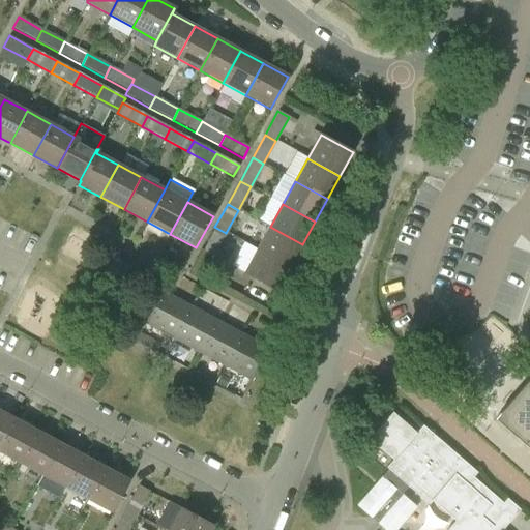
[(212,257),(226,233),(214,227),(202,251),(212,257)]
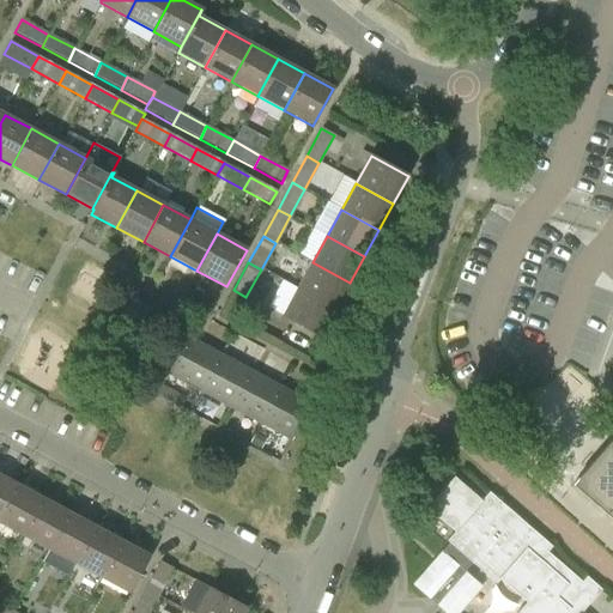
[(350,283),(313,262),(298,289),(335,310),(350,283)]
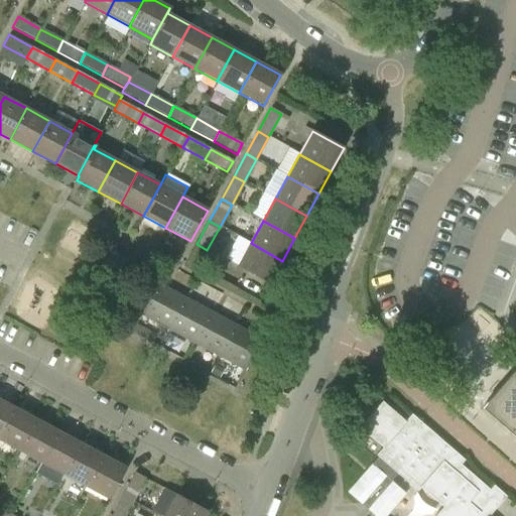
[(269,284),(282,261),(251,243),(238,267),(269,284)]
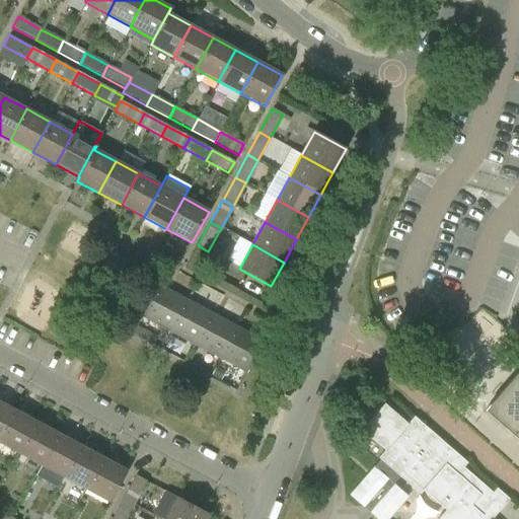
[(143,316),(169,330),(187,299),(160,285),(143,316)]
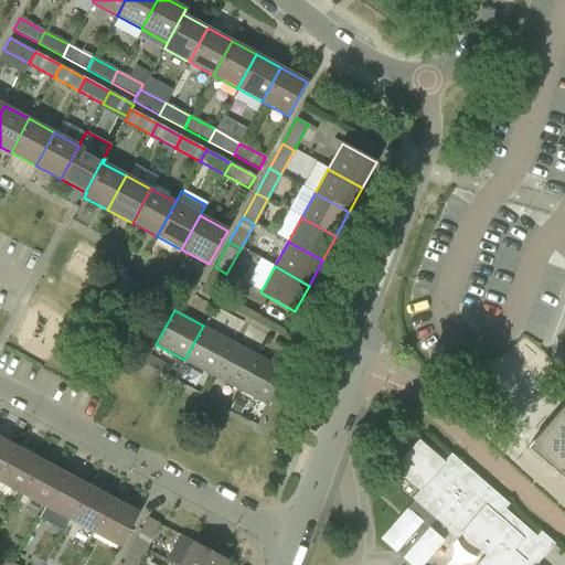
[(184,360),(212,375),(231,341),(203,326),(184,360)]
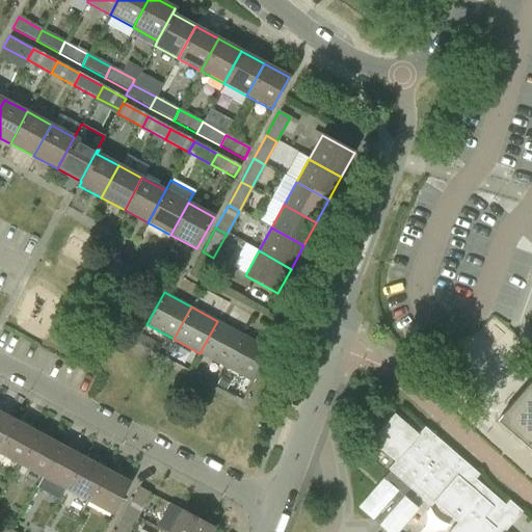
[(200,353),(225,368),(243,335),(217,321),(200,353)]
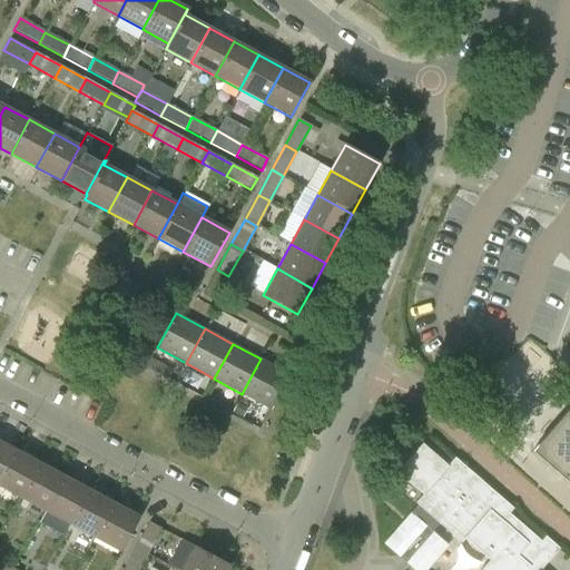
[(261,359),(242,394),(269,409),(288,374),(261,359)]
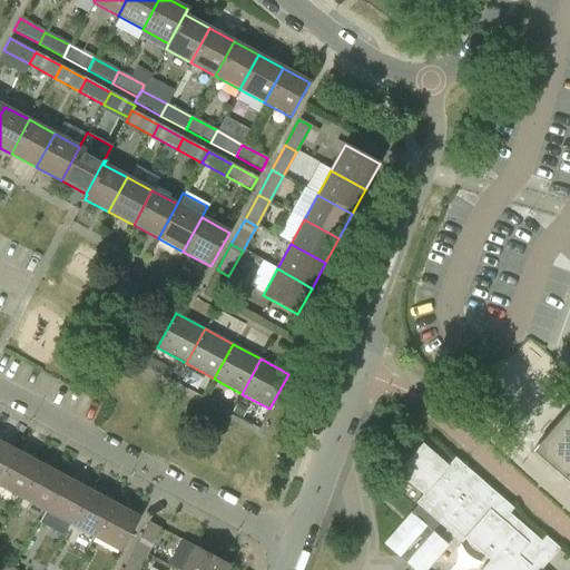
[(238,405),(233,414),(243,420),(247,411),(238,405)]
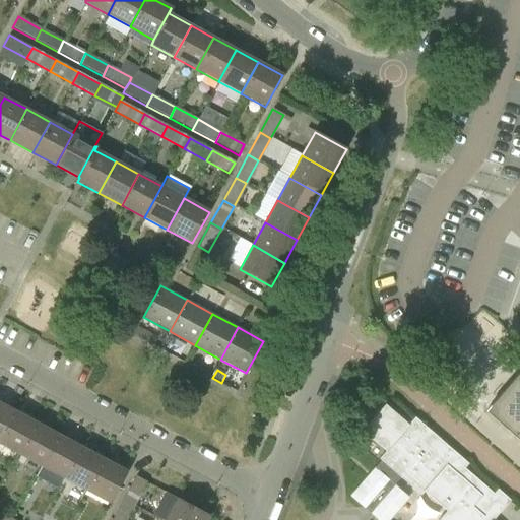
[(519,371),(485,411),(519,442),(519,371)]
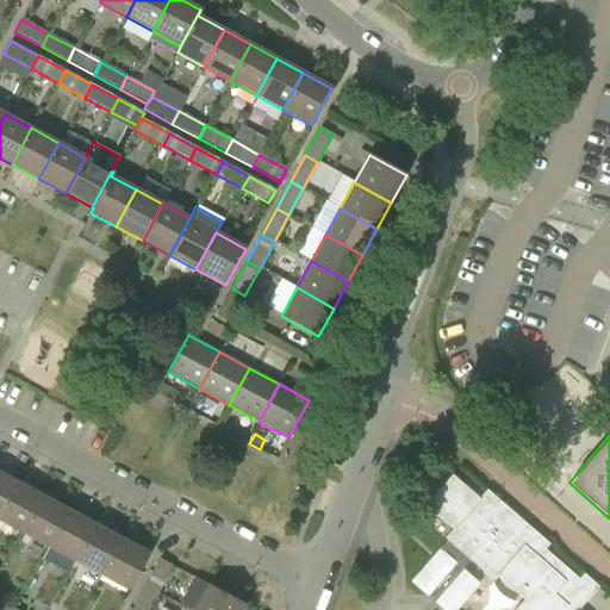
[(0,505),(13,481),(0,473),(0,505)]
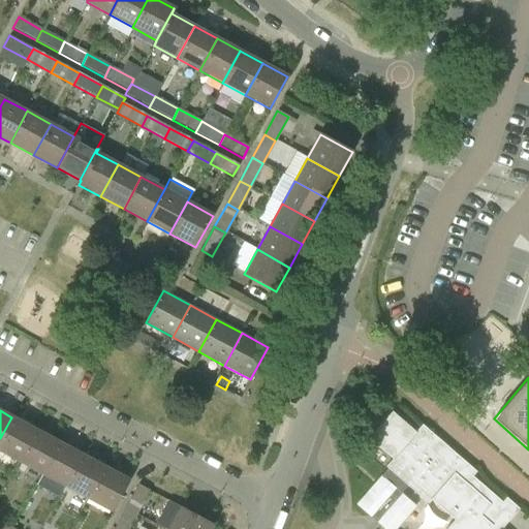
[(501,528),(519,509),(505,499),(502,503),(471,477),(476,472),(422,425),(415,433),(392,412),(369,438),(393,458),(389,463),(391,465),(410,481),(422,491),(417,495),(428,504),(432,500),(455,520),(445,528),(501,528)]
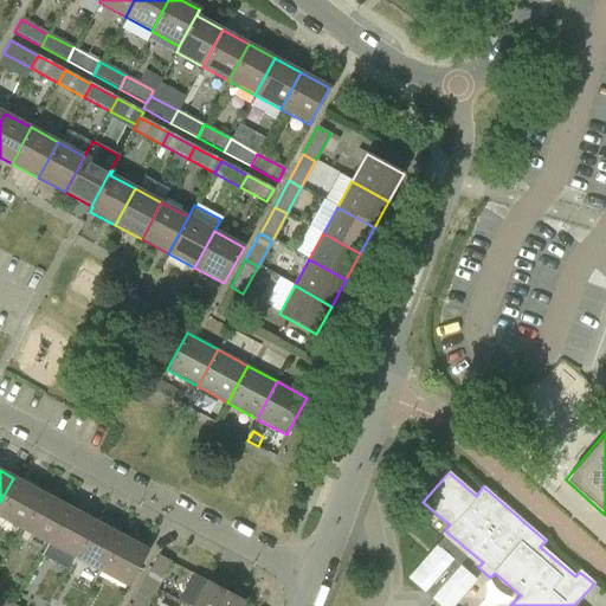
[(13,478),(0,502),(0,516),(20,528),(40,491),(13,478)]
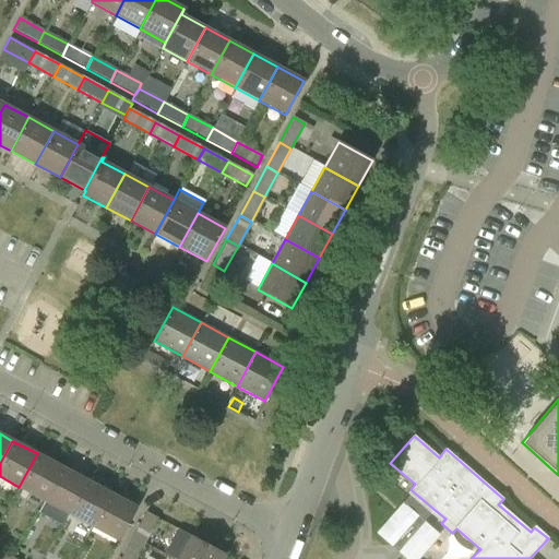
[(44,500),(61,466),(37,453),(19,487),(44,500)]
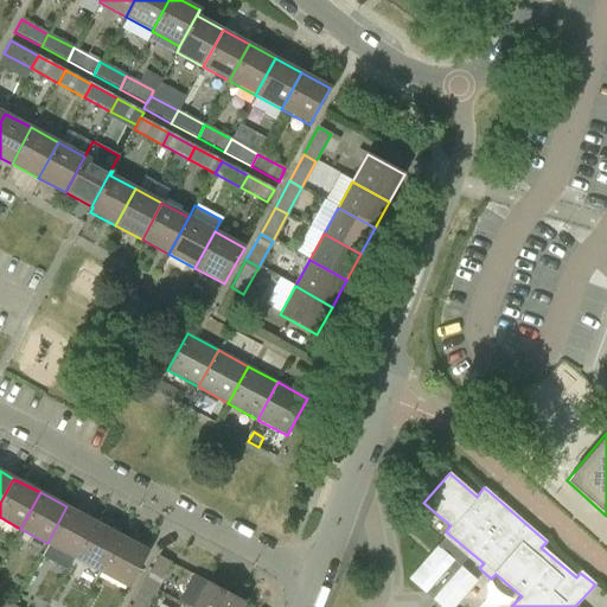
[(66,506),(48,543),(74,557),(93,521),(66,506)]
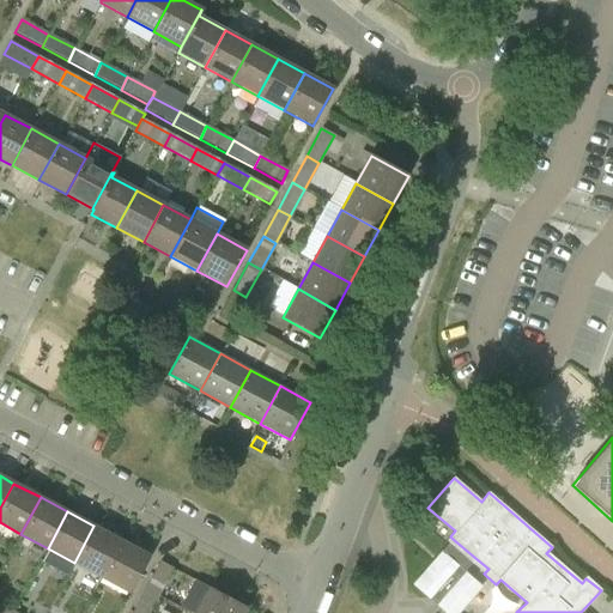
[(93,526),(74,563),(101,576),(120,540),(93,526)]
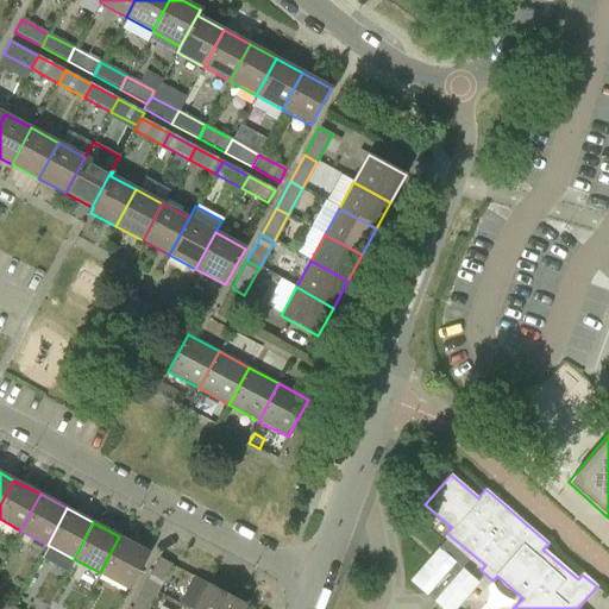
[(472,554),(450,535),(444,542),(437,551),(434,554),(429,560),(410,582),(426,595),(441,608),(456,608),(477,583),(460,569),(472,554)]
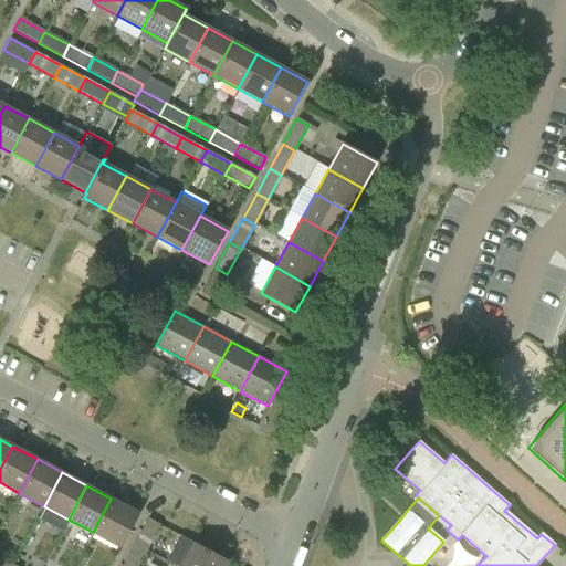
[(138,513),(111,499),(93,532),(119,546),(138,513)]
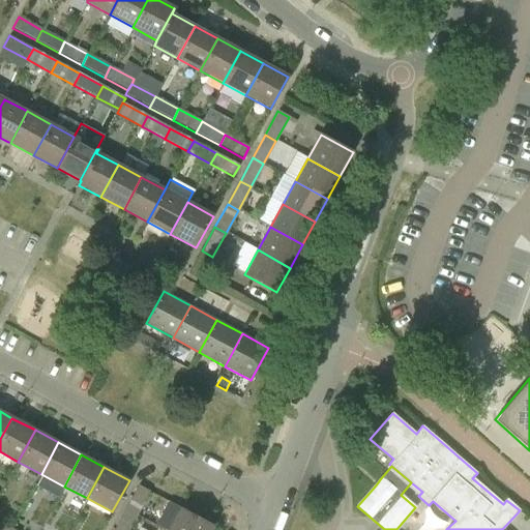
[(139,484),(125,508),(137,514),(149,491),(139,484)]
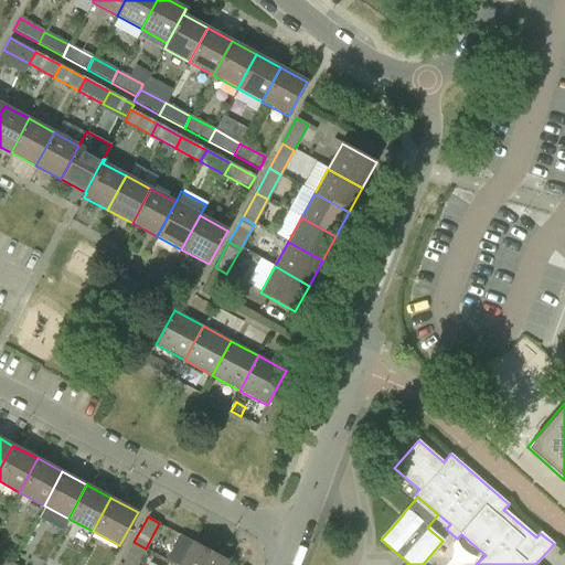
[(136,564),(146,548),(134,542),(121,564),(136,564)]
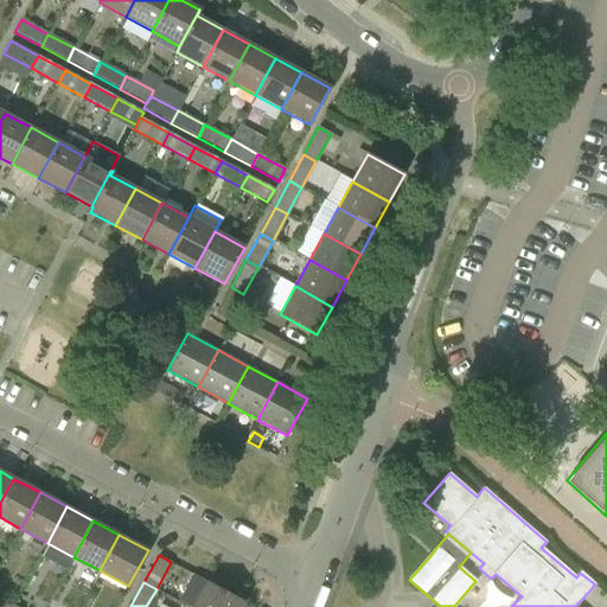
[(208,582),(193,606),(240,606),(243,601),(208,582)]
